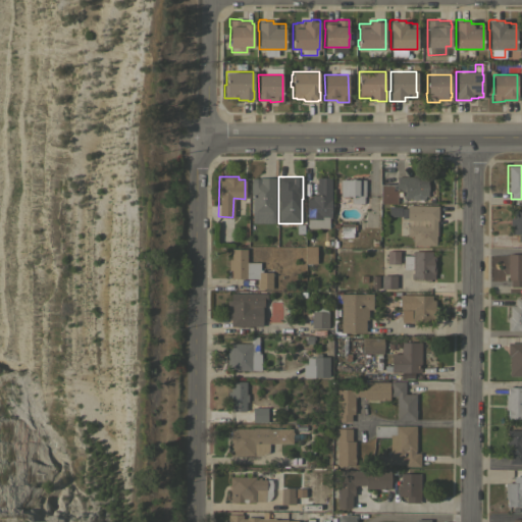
[(417,176),(417,178),(427,178),(427,184),(427,190),(427,196),(422,196),(422,199),(409,199),(409,197),(404,197),(404,191),(397,191),(397,190),(396,190),(396,176),(417,176)]
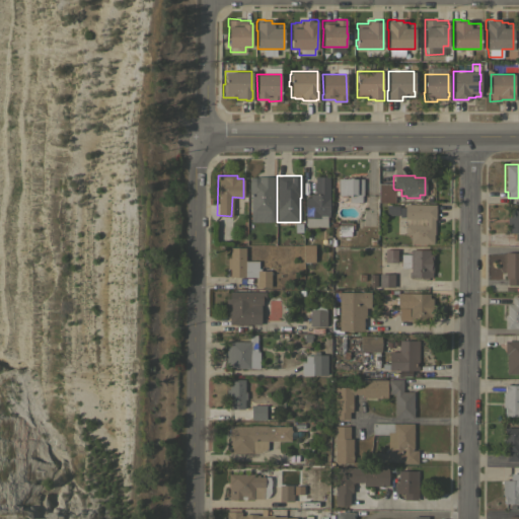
[(250,197),(248,197),(248,176),(257,176),(273,176),(273,221),(250,221),(250,197)]
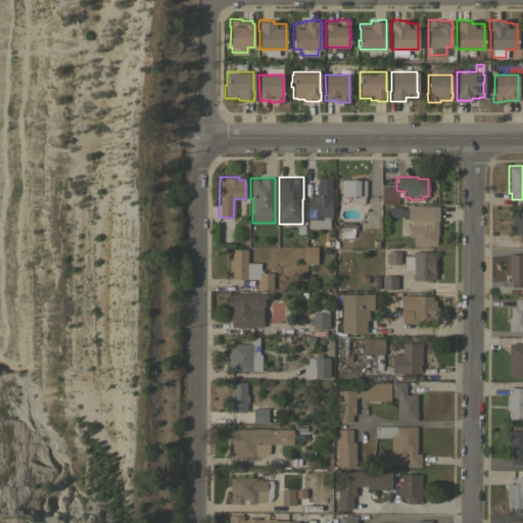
[(306,198),(312,198),(312,195),(317,195),(317,178),(331,178),(331,218),(329,218),(329,228),(307,228),(307,220),(306,198)]
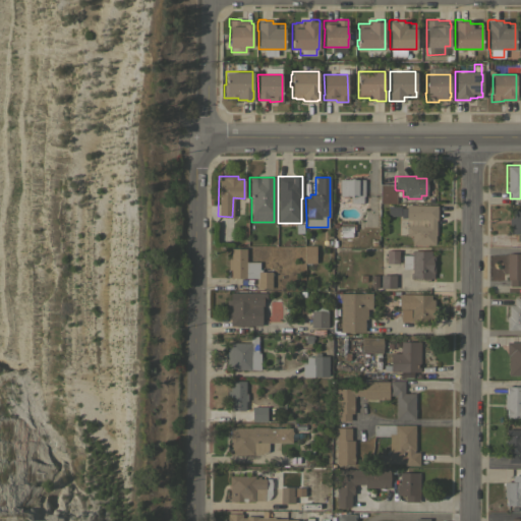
[(364,194),(362,194),(362,203),(350,203),(350,196),(341,196),(341,194),(339,194),(340,179),(348,179),(348,177),(356,177),(356,179),(364,179),(364,194)]
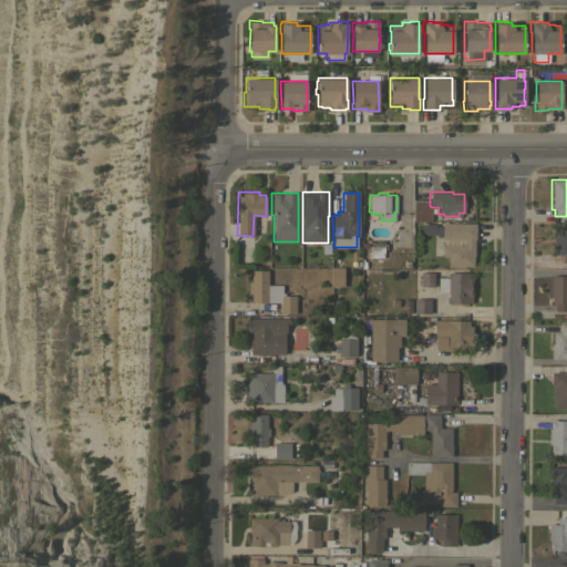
[(413,220),(413,199),(430,199),(430,206),(431,206),(431,220),(413,220)]
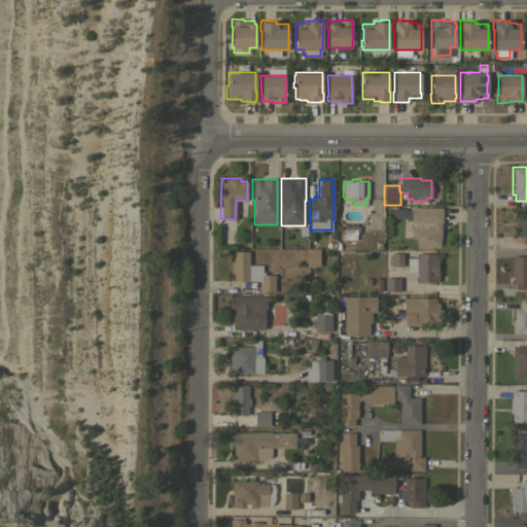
[(441,237),(440,237),(440,247),(416,246),(416,238),(411,238),(411,219),(406,219),(406,210),(411,210),(411,207),(442,207),(442,221),(441,221),(441,237)]
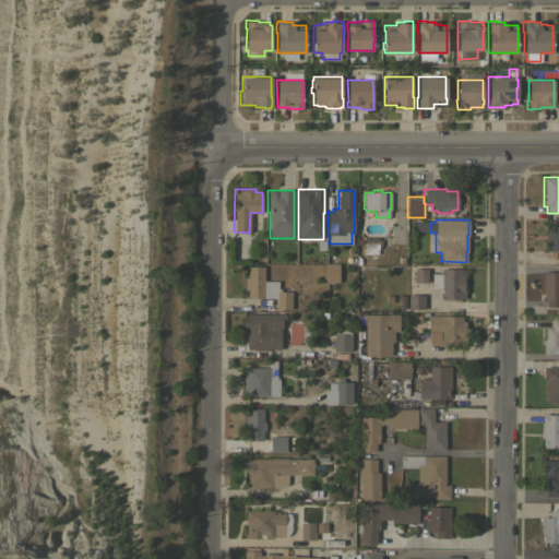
[(546,234),(547,234),(547,224),(558,224),(558,258),(555,258),(555,250),(546,250),(546,234)]
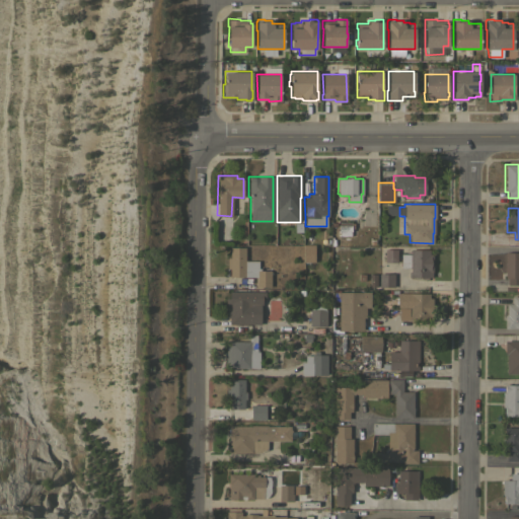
[(350,222),(350,223),(352,223),(352,228),(350,228),(350,232),(349,232),(349,236),(337,236),(337,230),(338,230),(338,222),(350,222)]
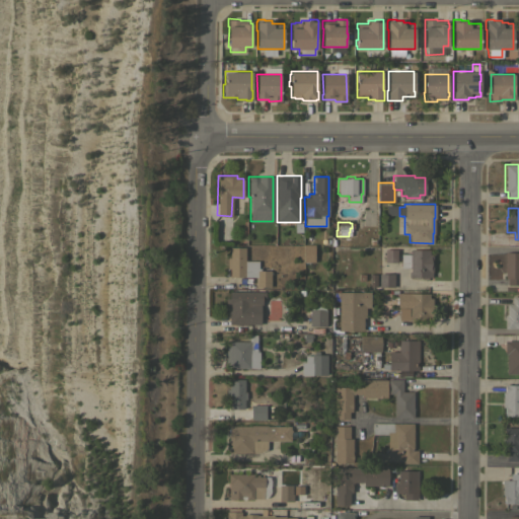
[(229,277),(229,269),(226,269),(226,257),(229,257),(229,247),(244,247),(244,261),(258,261),(258,268),(261,268),(260,270),(271,271),(270,287),(256,287),(256,277),(229,277)]
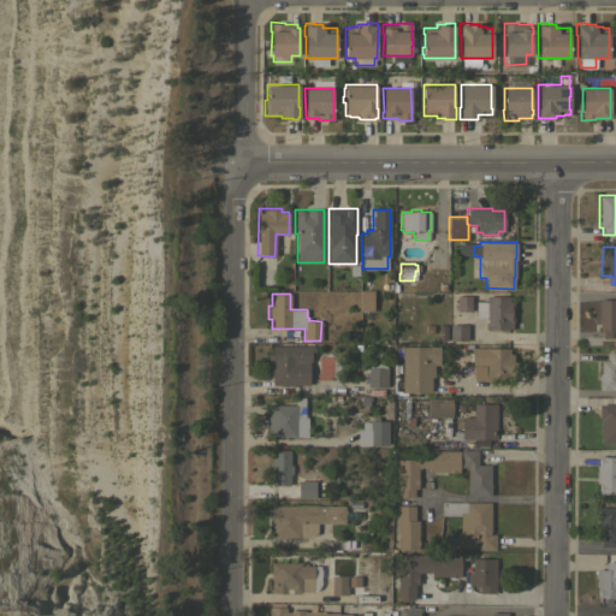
[(477,302),(486,302),(486,297),(509,297),(509,302),(513,302),(513,324),(511,324),(511,330),(508,330),(508,331),(501,331),(501,330),(485,330),(485,324),(486,324),(486,319),(475,319),(477,302)]
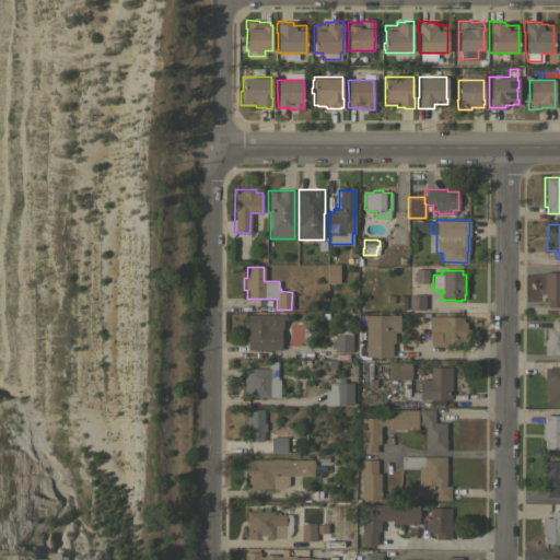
[(559,306),(547,306),(547,300),(545,300),(545,271),(559,271),(559,306)]
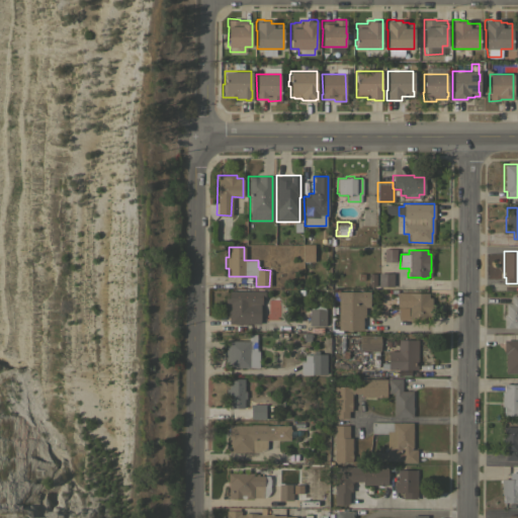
[(392,272),(392,286),(376,286),(376,273),(392,272)]
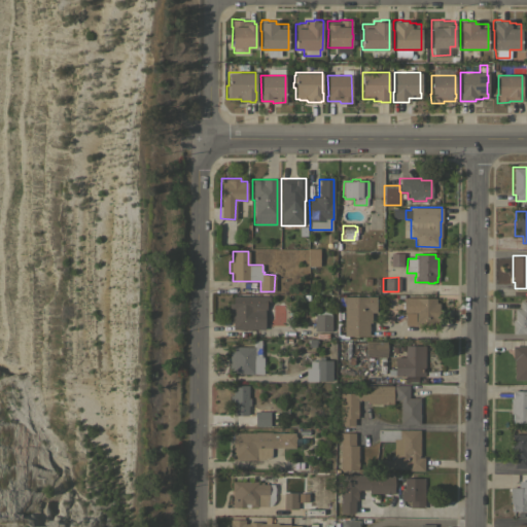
[(233,328),(233,322),(229,322),(229,303),(233,303),(233,295),(269,295),(269,303),(266,303),(266,309),(265,309),(265,329),(233,328)]
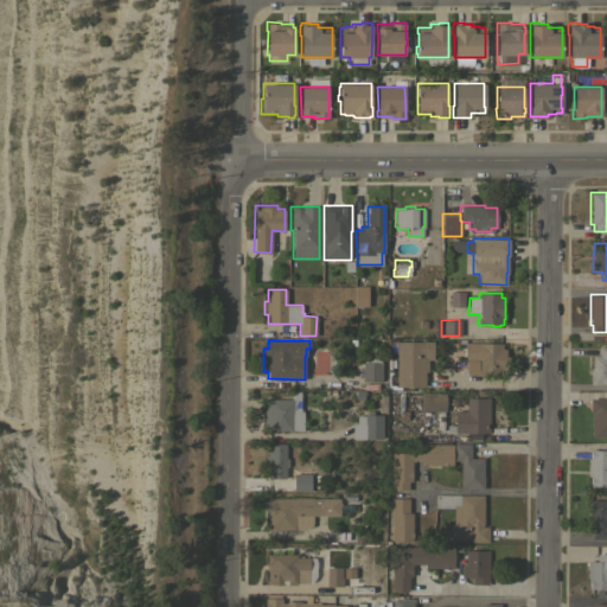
[(396,352),(389,352),(389,344),(391,344),(390,342),(433,342),(433,359),(428,359),(428,371),(425,371),(425,387),(396,387),(396,352)]
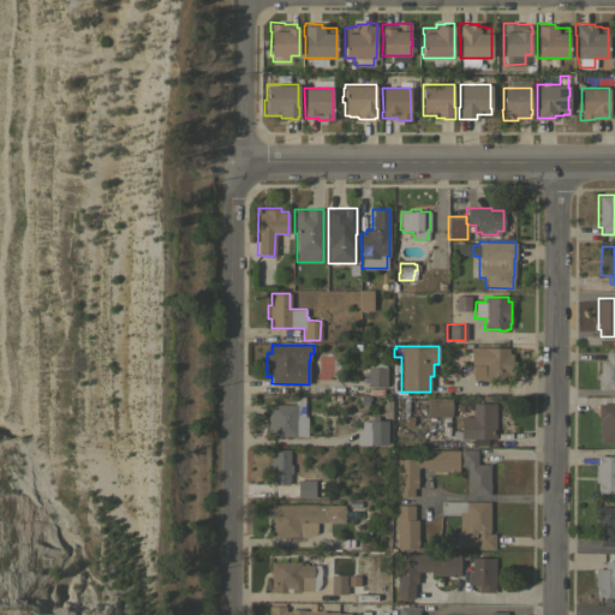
[(508,347),(508,353),(512,353),(512,381),(489,381),(485,380),(483,380),(483,374),(485,374),(485,364),(471,364),(471,347),(508,347)]
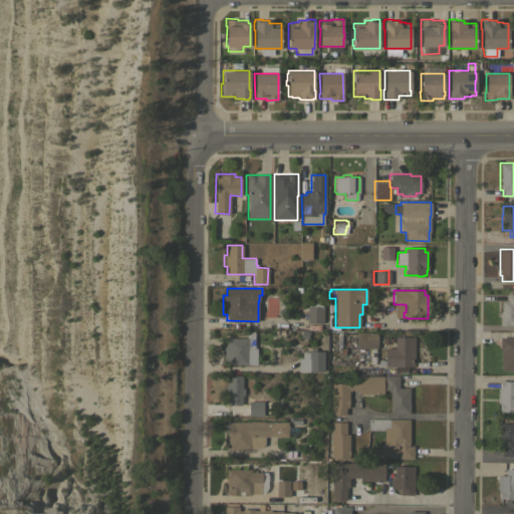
[(513,324),(499,324),(499,311),(501,311),(501,300),(507,300),(507,293),(513,293),(513,324)]
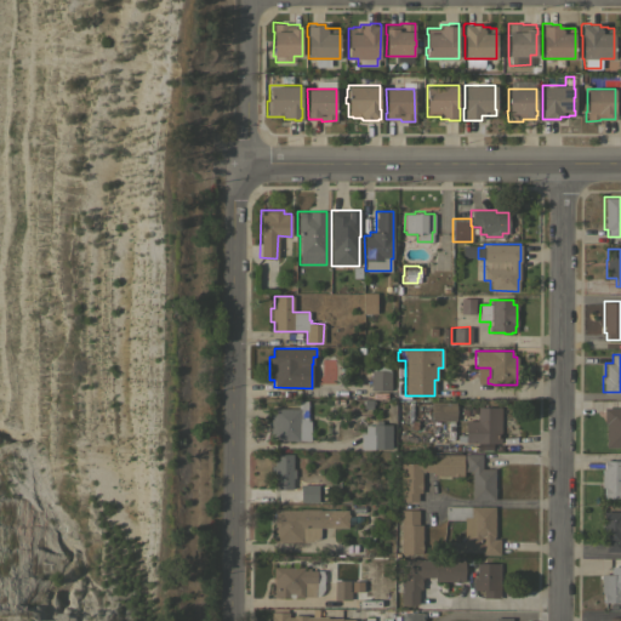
[(370,370),(389,370),(389,389),(370,389),(370,370)]
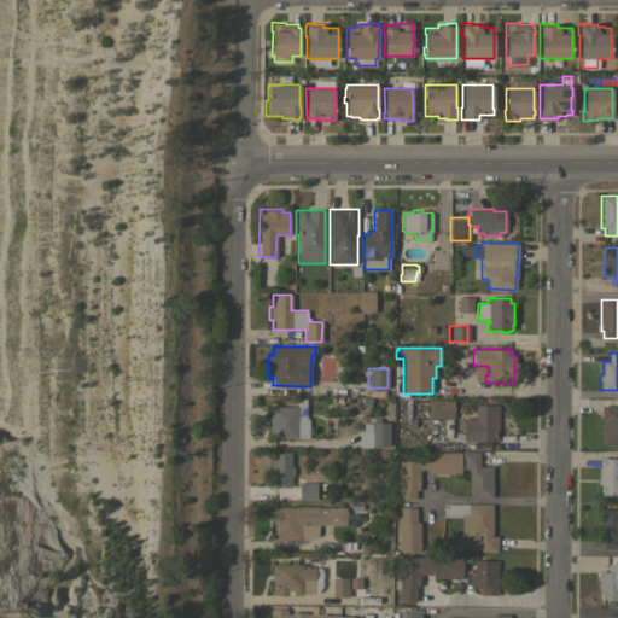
[(268,438),(268,407),(273,407),(273,406),(296,406),(296,398),(305,398),(305,420),(309,420),(309,438),(268,438)]
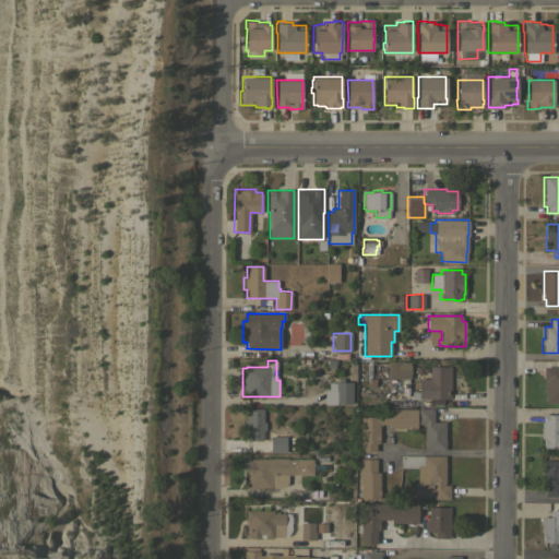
[(409,361),(409,378),(389,379),(388,361),(409,361)]
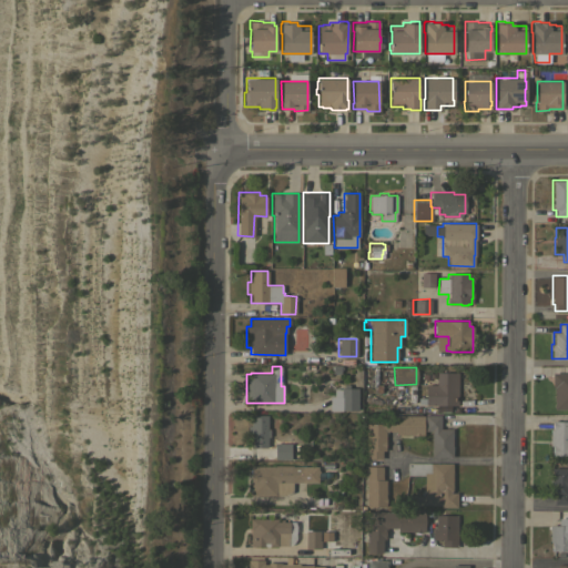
[(457,405),(426,405),(426,403),(418,403),(418,397),(425,397),(425,384),(436,384),(436,371),(457,371),(457,405)]
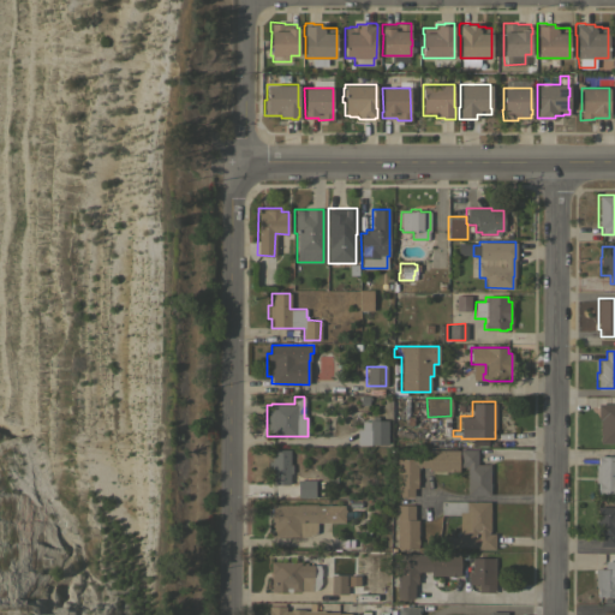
[(614,402),(614,442),(599,442),(599,418),(598,418),(598,402),(614,402)]
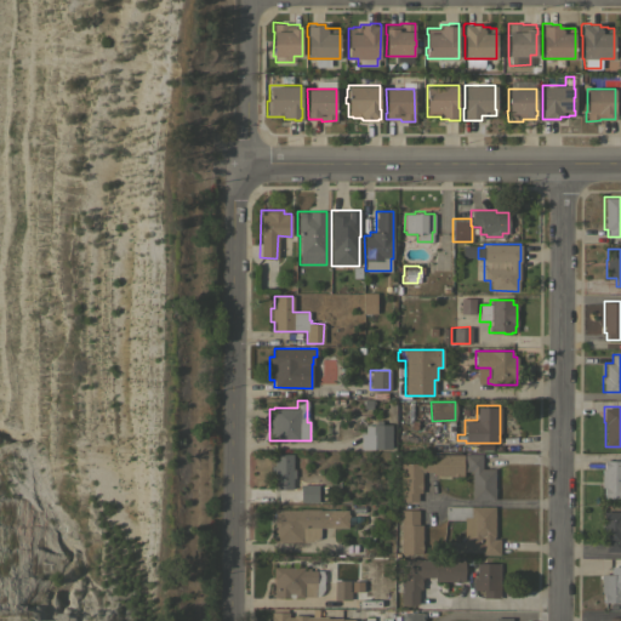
[(374,449),(360,449),(360,433),(365,433),(365,425),(372,426),(372,423),(376,425),(376,420),(381,420),(380,423),(392,425),(391,449),(374,449)]
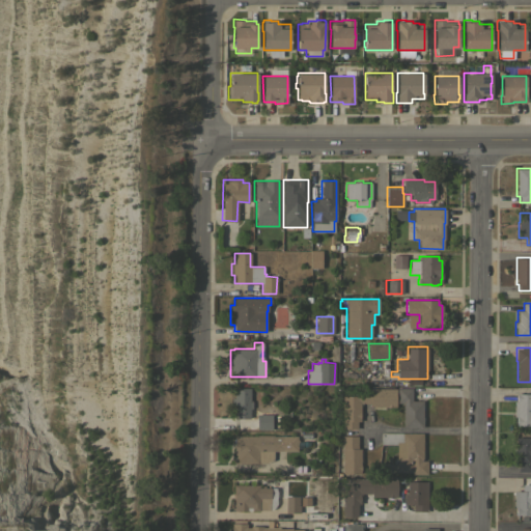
[(422,426),(402,426),(402,401),(397,402),(396,388),(411,387),(412,400),(422,400),(422,426)]
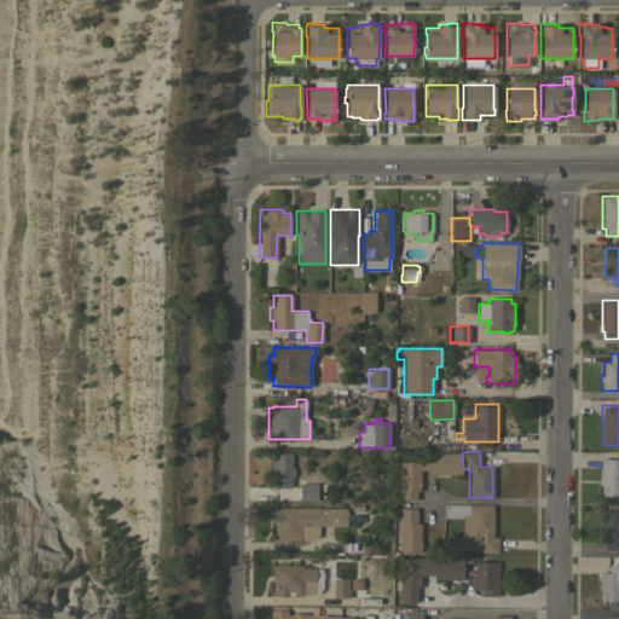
[(291,468),(294,468),(294,475),(291,475),(291,487),(270,487),(270,464),(273,464),(273,452),(291,452),(291,468)]
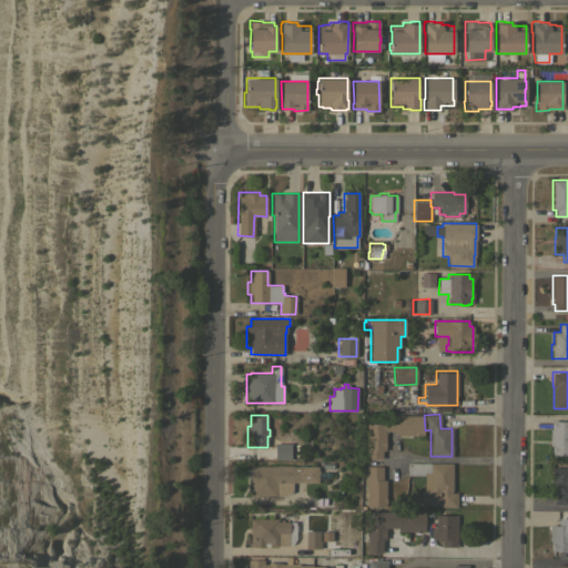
[(366,424),(383,424),(383,416),(424,416),(424,435),(397,435),(397,432),(385,432),(385,450),(382,450),(382,458),(366,458),(366,424)]
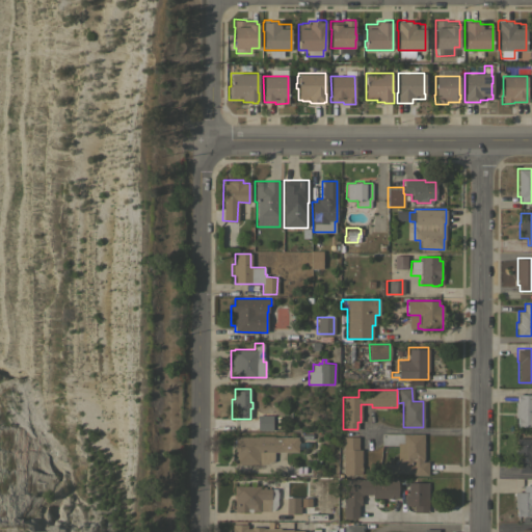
[(515,401),(517,401),(517,393),(531,393),(531,425),(519,425),(516,425),(516,417),(514,417),(515,401)]
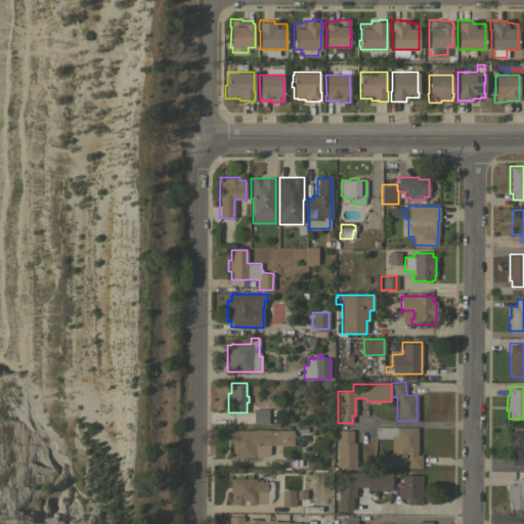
[(253,409),(268,409),(268,424),(253,424),(253,409)]
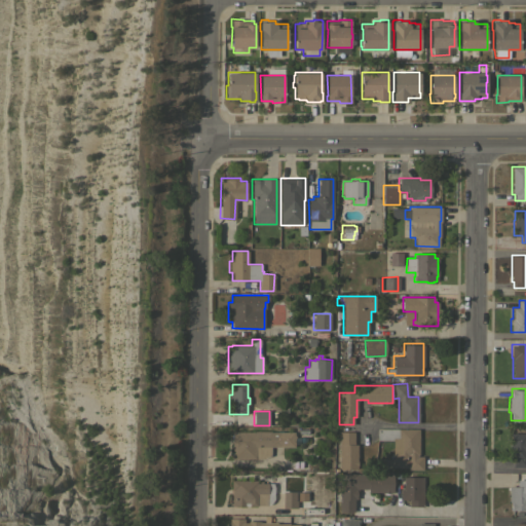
[(418,427),(418,454),(417,454),(417,455),(422,455),(422,468),(408,468),(408,466),(373,466),(373,458),(392,458),(392,440),(376,440),(377,427),(418,427)]
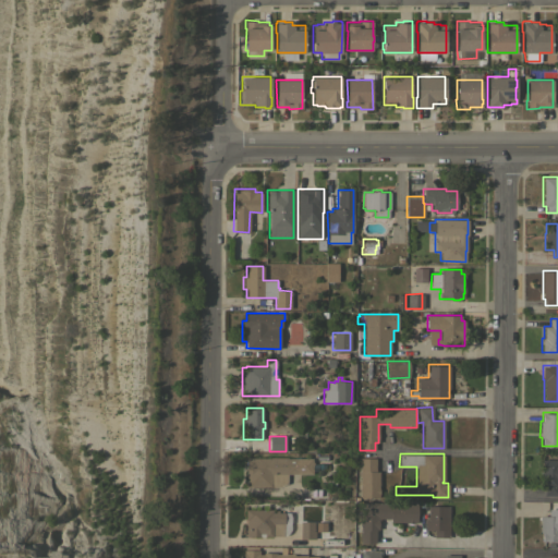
[(287,474),(287,484),(279,486),(270,487),(245,487),(246,458),(312,459),(312,461),(313,461),(313,464),(312,464),(312,474),(287,474)]
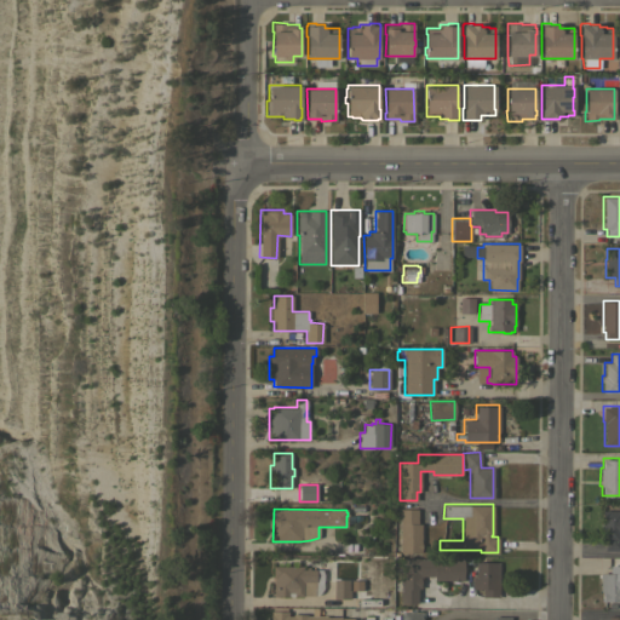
[(400,509),(417,509),(417,524),(420,524),(420,554),(400,554),(400,509)]
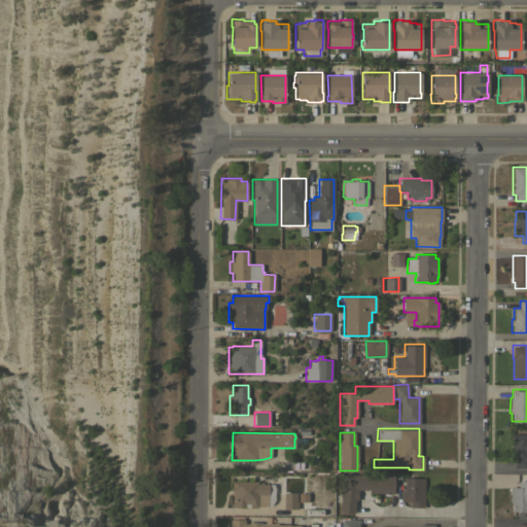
[(526,433),(526,466),(514,466),(514,460),(512,460),(512,433),(526,433)]
